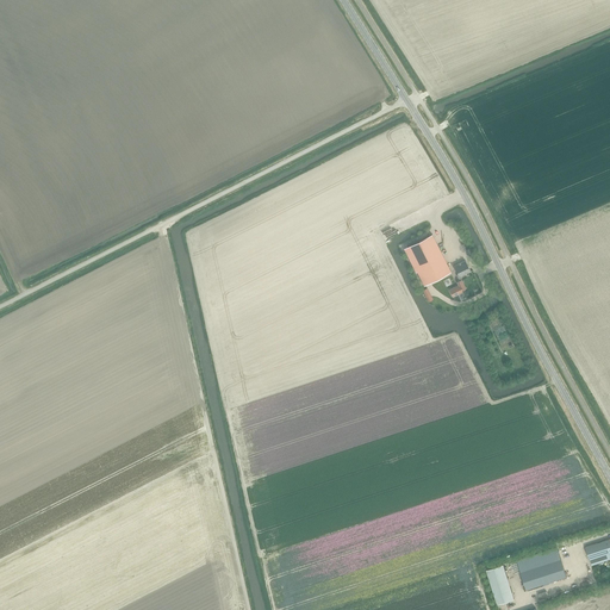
[(424,286),(452,272),(433,235),(405,249),(424,286)]
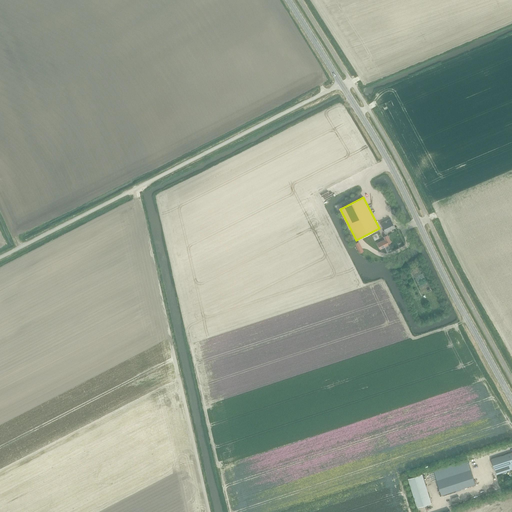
[(384,232),(385,231),(394,227),(390,218),(381,222),(384,229),(383,230),(384,232)]
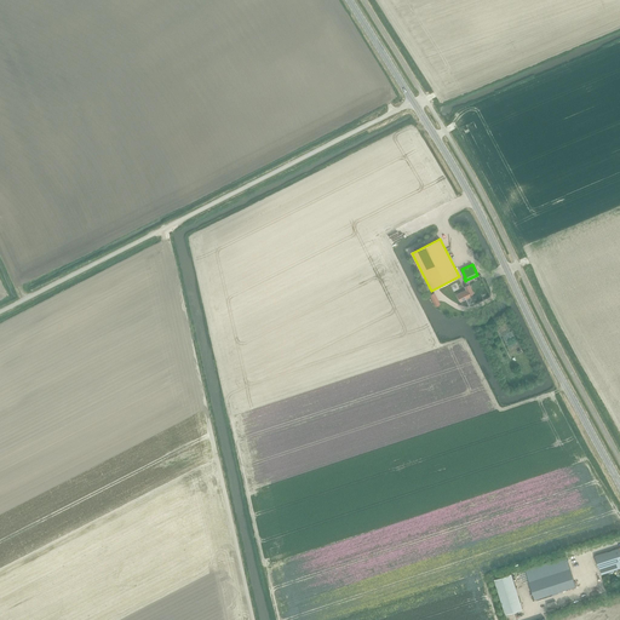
[(472,293),(466,280),(465,281),(466,283),(465,285),(465,286),(464,286),(466,290),(457,294),(460,300),(469,297),(469,296),(472,293)]
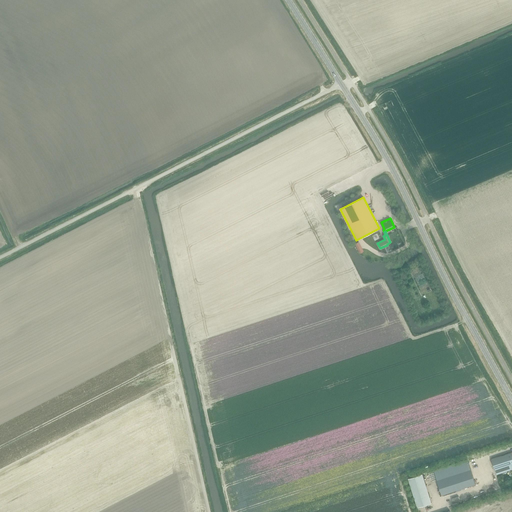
[(511,456),(511,452),(492,459),(497,475),(511,469),(511,456)]
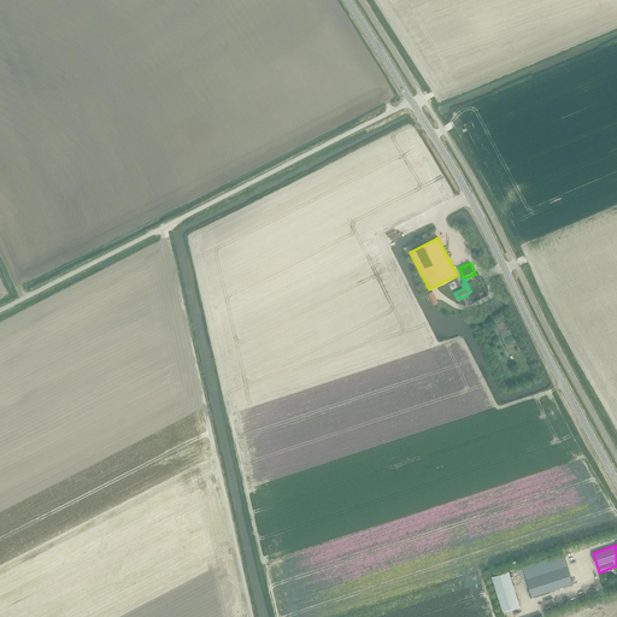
[(533,597),(573,583),(563,554),(523,569),(533,597)]
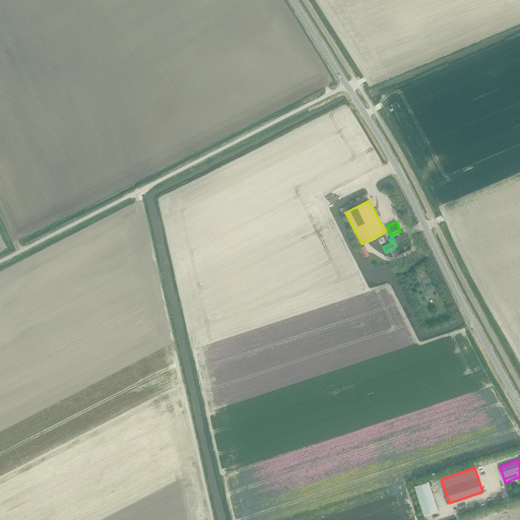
[(439,512),(430,482),(414,488),(425,517),(439,512)]
